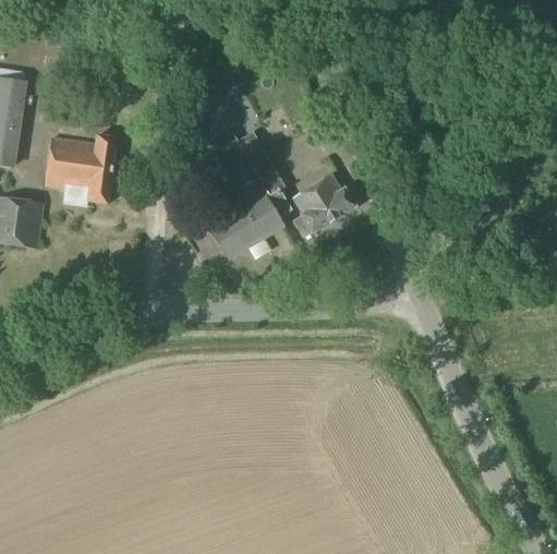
[(0,163),(10,165),(22,80),(0,75),(0,163)]
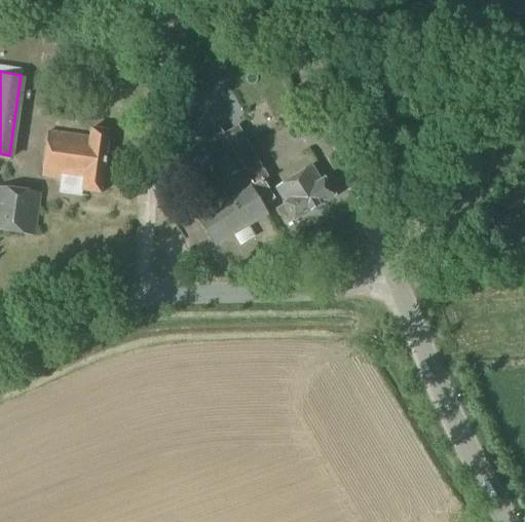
[(204,98),(207,84),(196,82),(194,97),(204,98)]
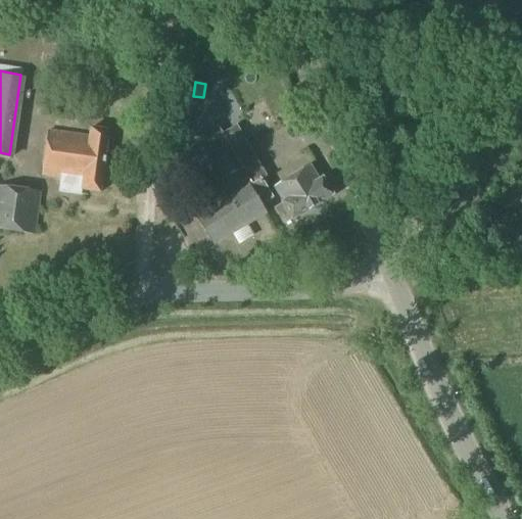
[(99,190),(108,128),(90,125),(89,133),(48,128),(41,173),(61,175),(60,182),(82,185),(81,187),(99,190)]
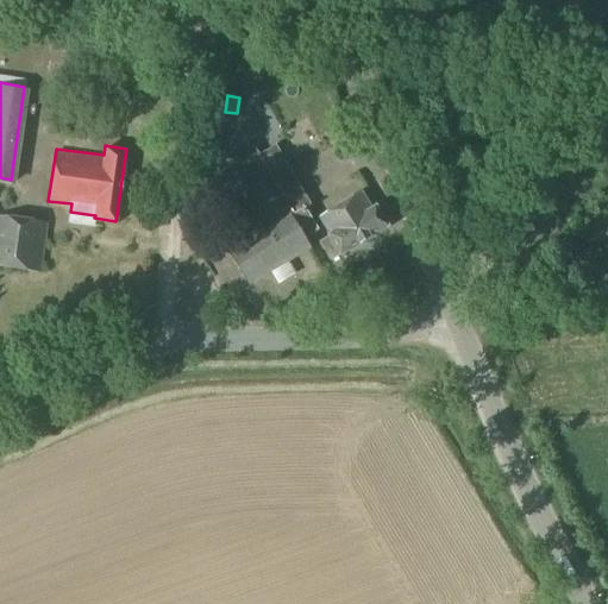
[(215,174),(227,193),(245,224),(249,221),(256,233),(229,249),(249,281),(274,266),(275,268),(271,270),(277,281),(286,276),(294,271),(288,260),(284,263),(283,260),(306,247),(308,245),(301,234),(315,226),(304,206),(311,202),(302,189),(281,202),(274,190),(262,171),(259,168),(256,170),(249,158),(237,165),(234,162),(218,172),(215,174)]
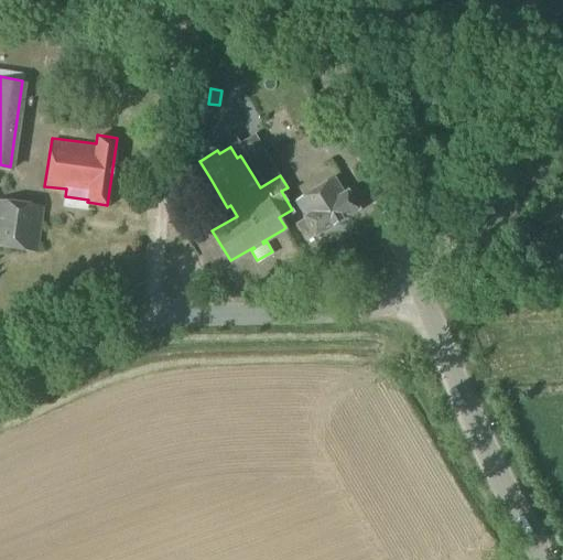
[(263,147),(260,149),(242,159),(253,176),(273,163),(263,147)]
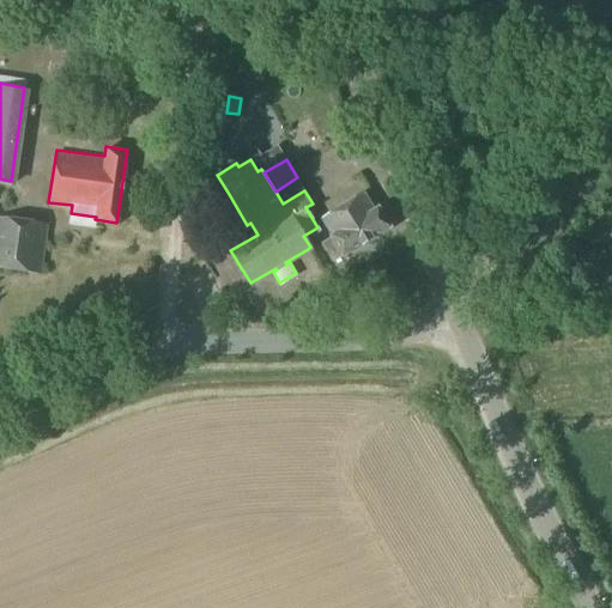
[(373,207),(363,190),(320,216),(331,232),(329,233),(331,235),(319,242),(331,260),(341,253),(343,254),(391,225),(377,205),(373,207)]
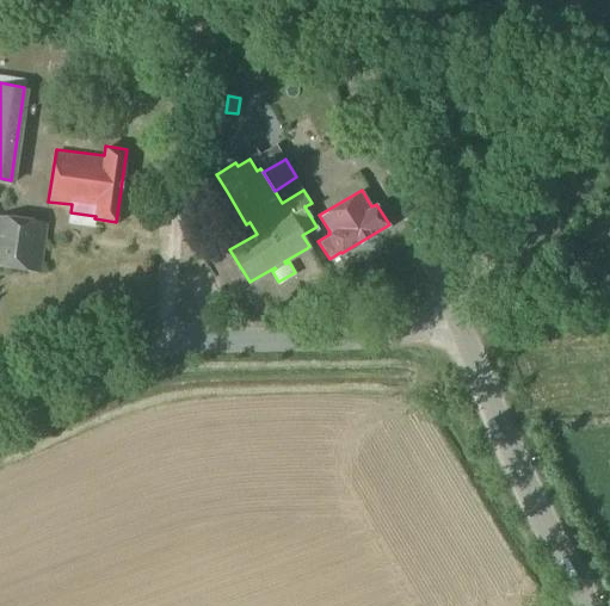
[(0,265),(38,271),(45,221),(0,215),(0,265)]
